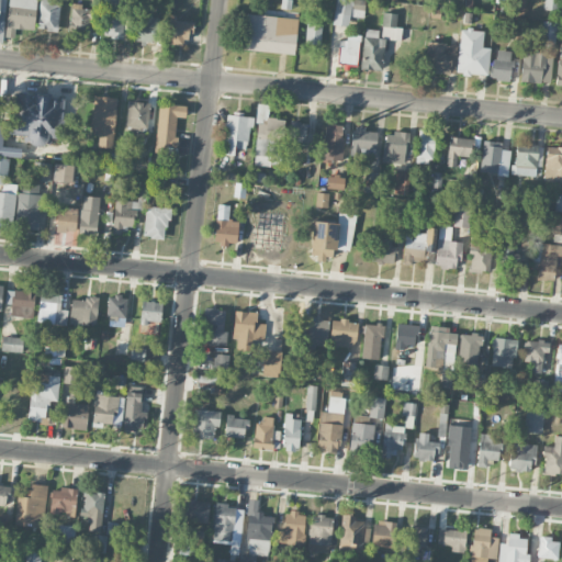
[(36,0),(9,0),(4,36),(19,38),(21,27),(33,30),(36,0)]
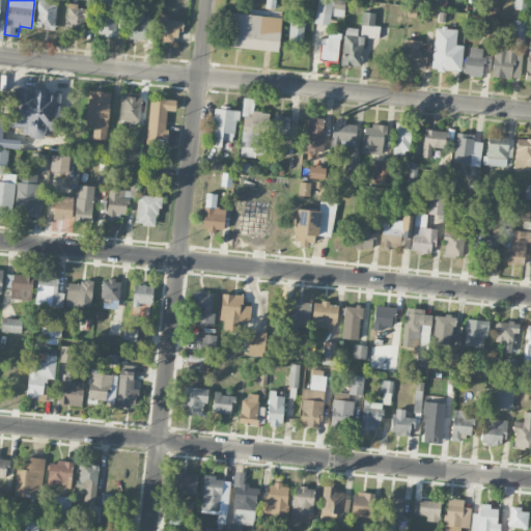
[(37,0),(35,28),(54,30),(57,0),(53,0),(37,0)]
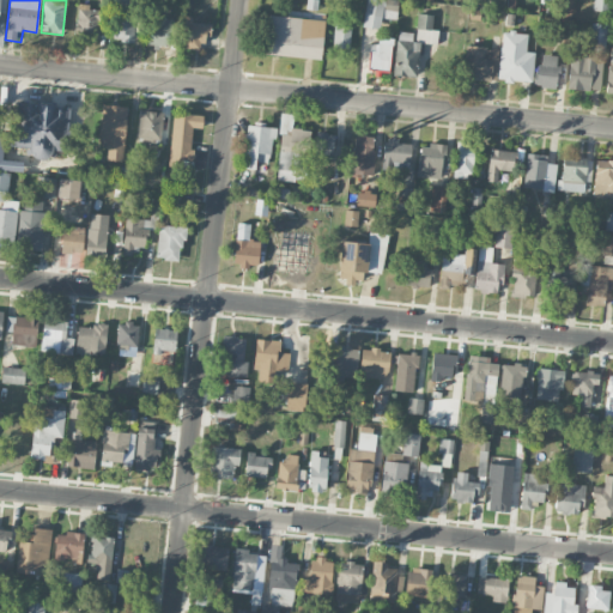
[(133,42),(134,0),(114,0),(113,41),(133,42)]
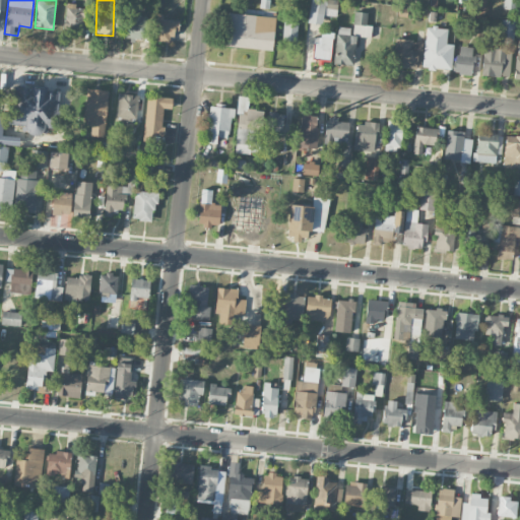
[(337,1),(322,0),(309,0),(309,23),(323,23),(323,15),(337,16),(337,1)]
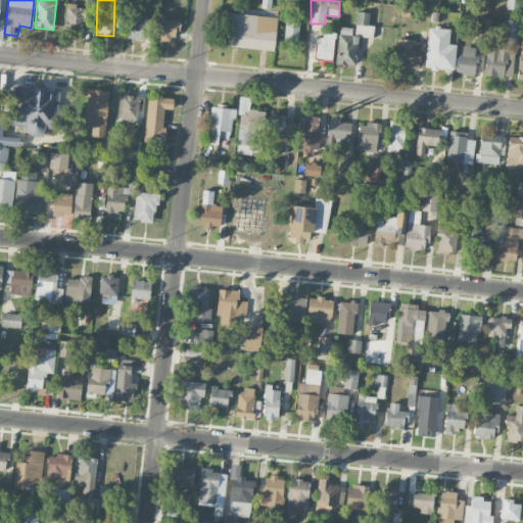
[(507,0),(507,7),(517,8),(517,0),(513,0),(507,0)]
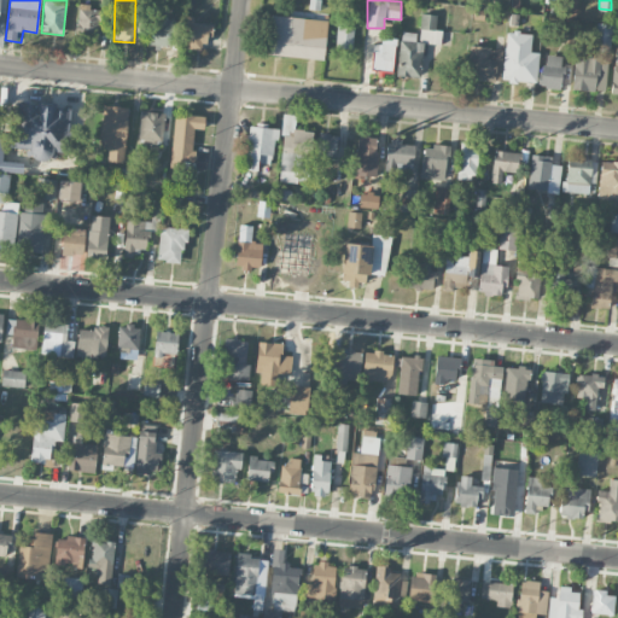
[(76,38),(99,39),(100,10),(91,9),(91,5),(79,4),(76,38)]
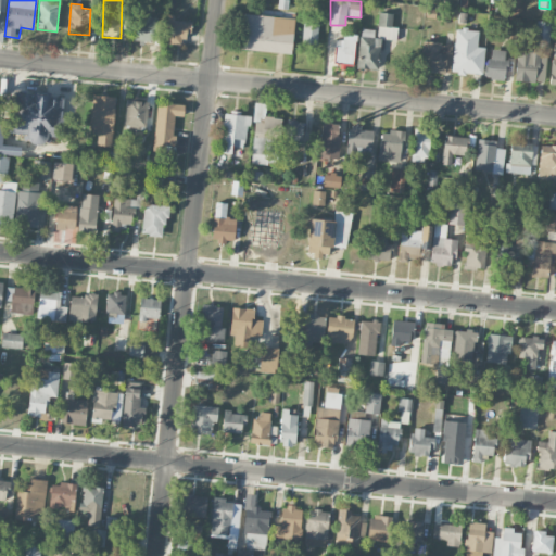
[(396,39),(397,27),(392,27),(392,13),(379,12),(378,38),(396,39)]
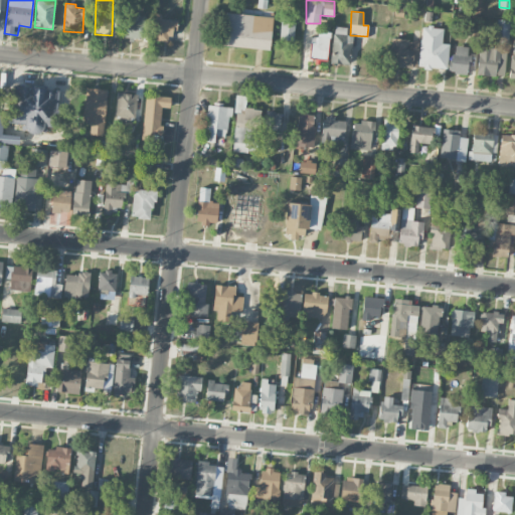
[(274,17),(226,12),(222,44),(270,50),(274,17)]
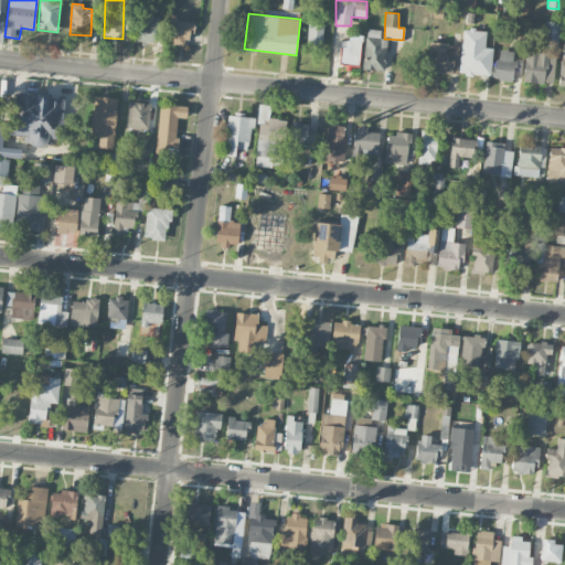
[(157,44),(159,18),(138,16),(135,42),(157,44)]
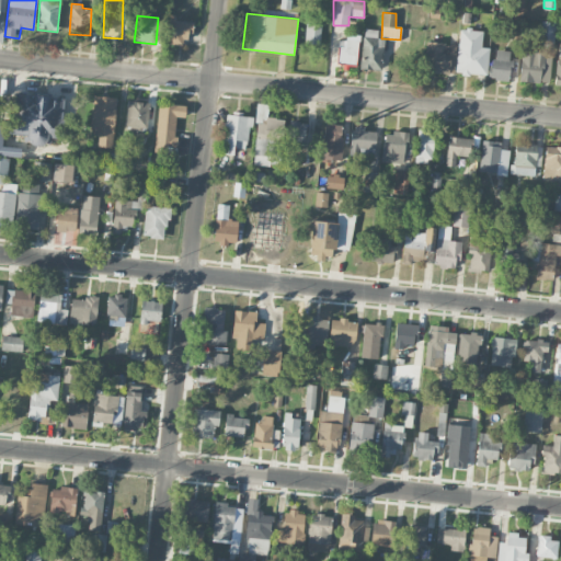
[(169,44),(187,45),(190,21),(170,19),(169,44)]
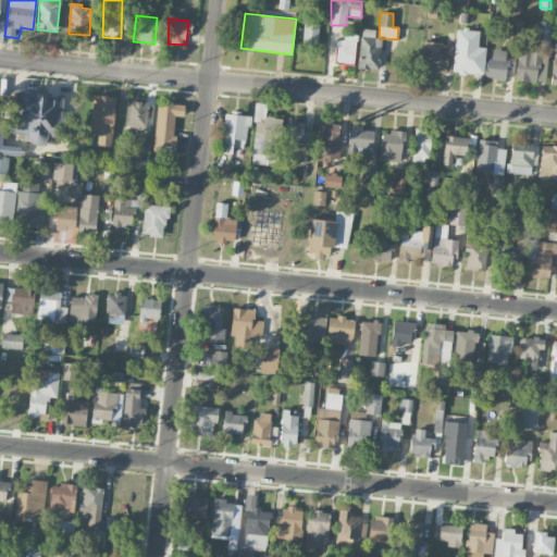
[(553,22),(539,21),(535,45),(549,47),(553,22)]
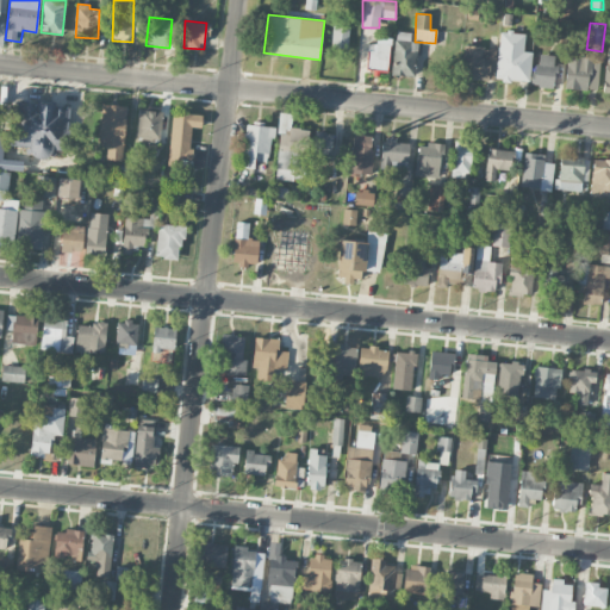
[(348,47),(348,30),(334,30),(332,47),(348,47)]
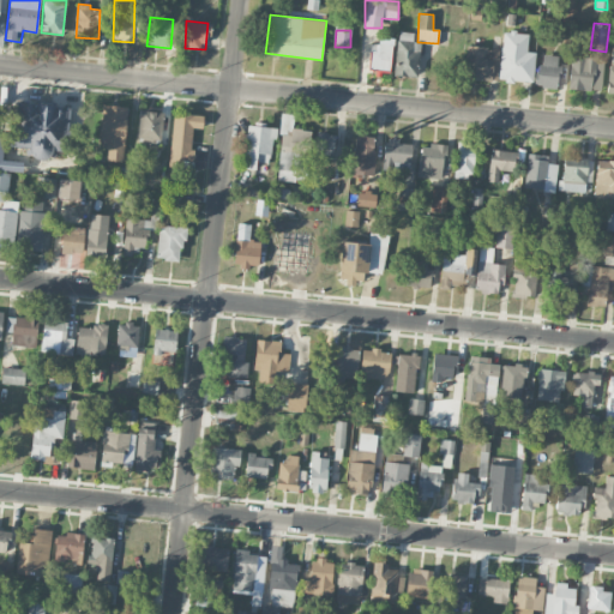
[(420,42),(413,42),(414,32),(397,31),(395,76),(419,77),(420,42)]
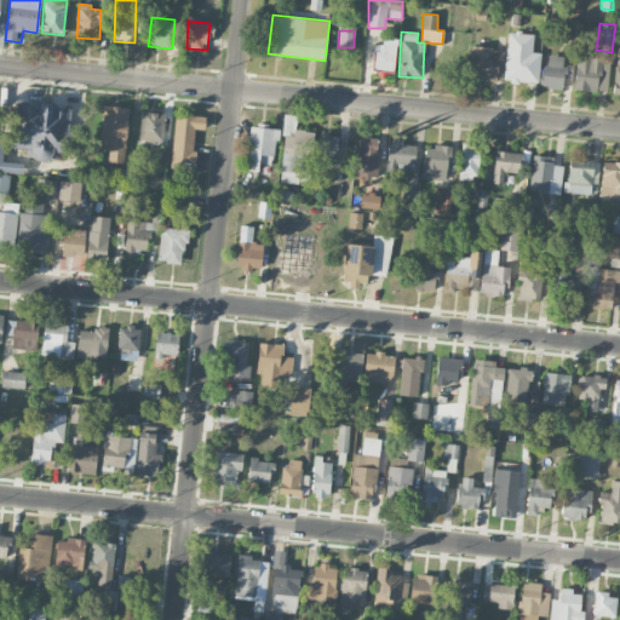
[(539,82),(540,52),(533,52),(533,34),(507,32),(505,81),(539,82)]
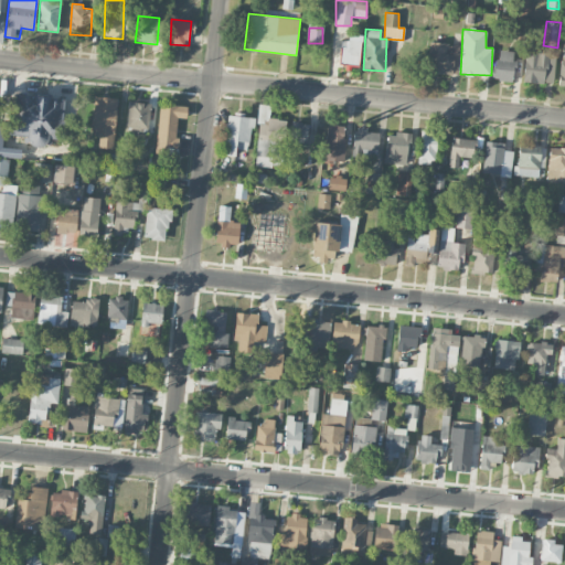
[(360,41),(340,41),(339,64),(359,65),(360,41)]
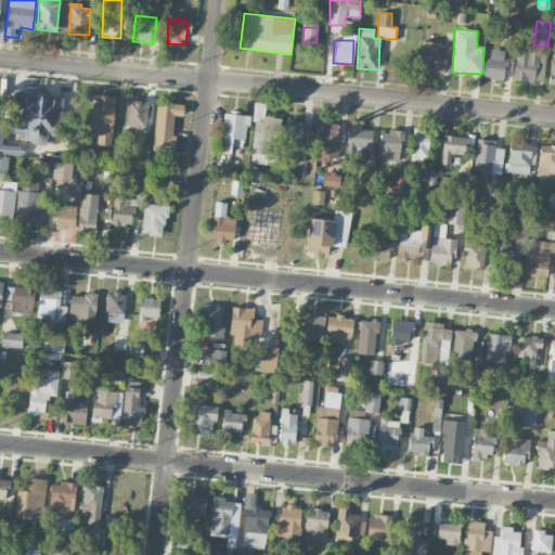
[(531,42),(518,40),(513,79),(534,82),(539,53),(530,51),(531,42)]
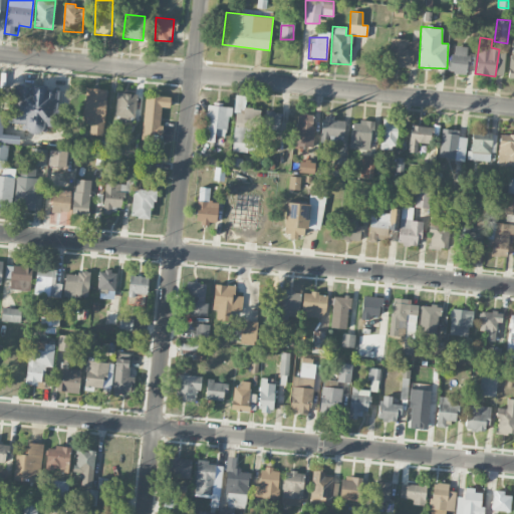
[(389,66),(417,67),(418,40),(390,39),(389,66)]
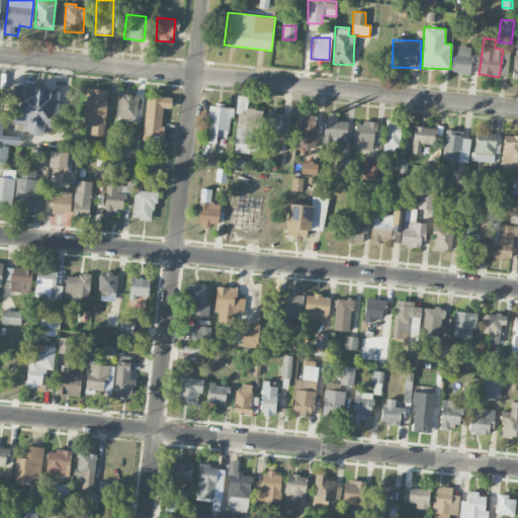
[(453,73),(469,74),(471,48),(455,47),(453,73)]
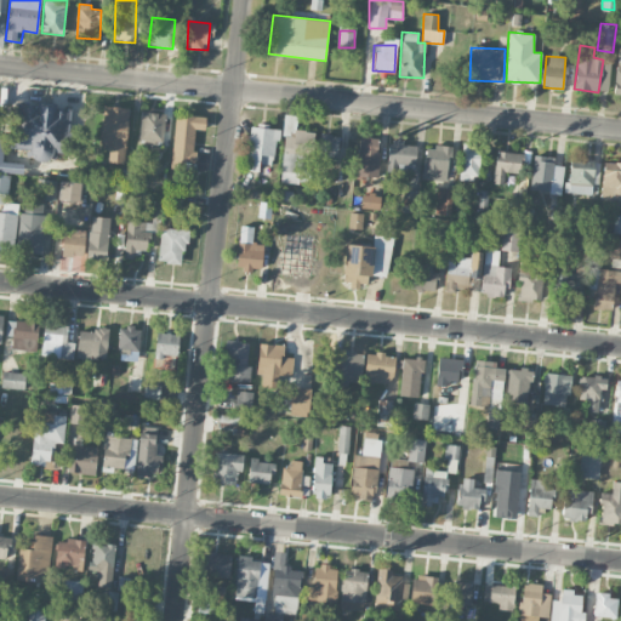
[(12,148),(32,149),(32,160),(56,160),(56,154),(69,154),(70,110),(53,109),(55,107),(13,106),(12,148)]
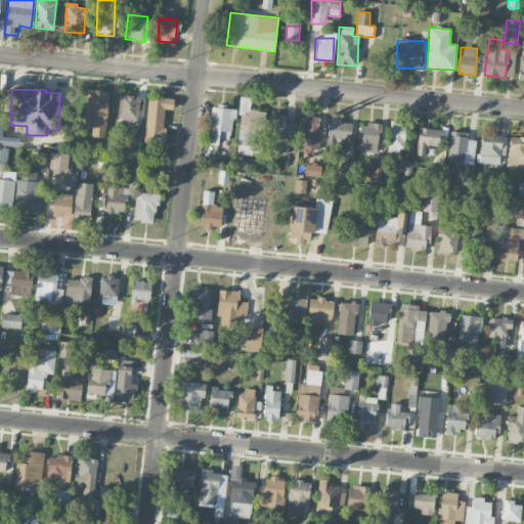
[(91,137),(106,137),(107,91),(87,90),(86,126),(92,127),(91,137)]
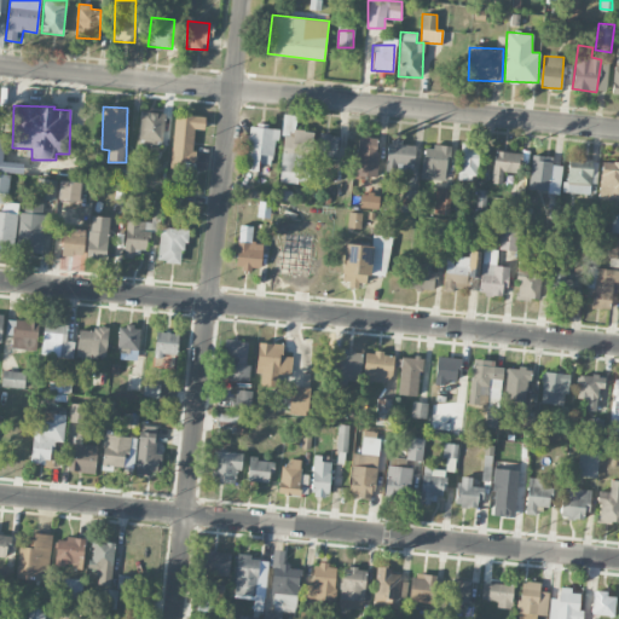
[(163,144),(165,113),(140,111),(140,144),(163,144)]
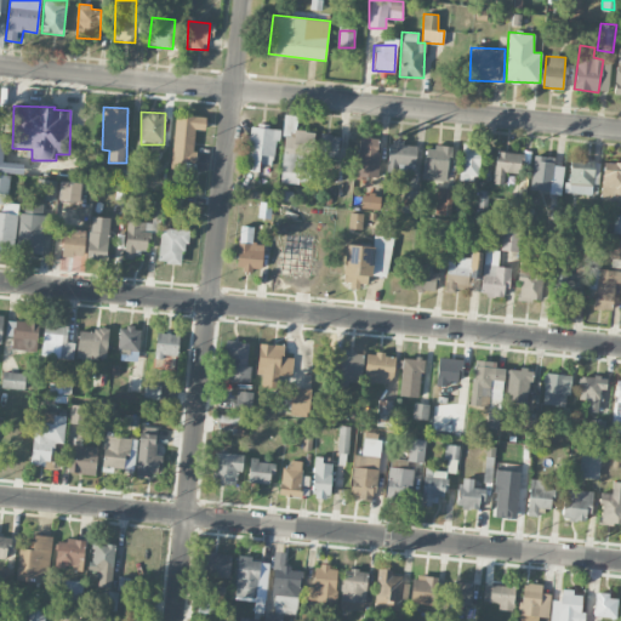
[(175,115),(171,170),(195,171),(197,151),(193,151),(194,130),(204,130),(205,117),(175,115)]
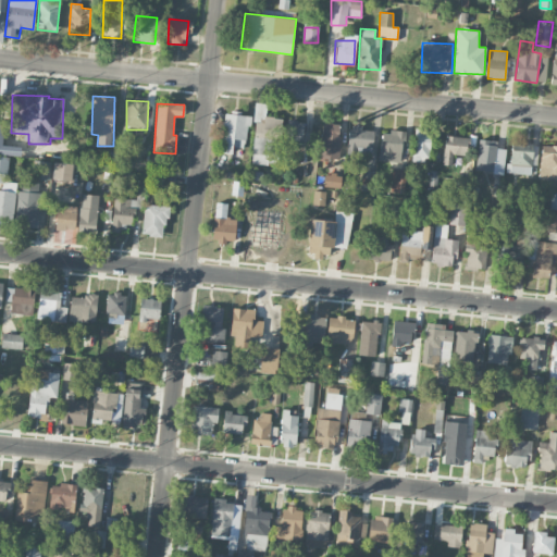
[(247,148),(248,115),(222,114),(221,153),(232,153),(233,147),(247,148)]
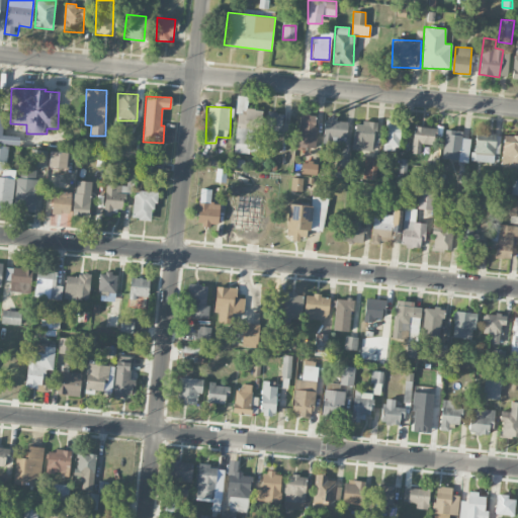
[(262,110),(238,109),(234,151),(258,153),(262,110)]
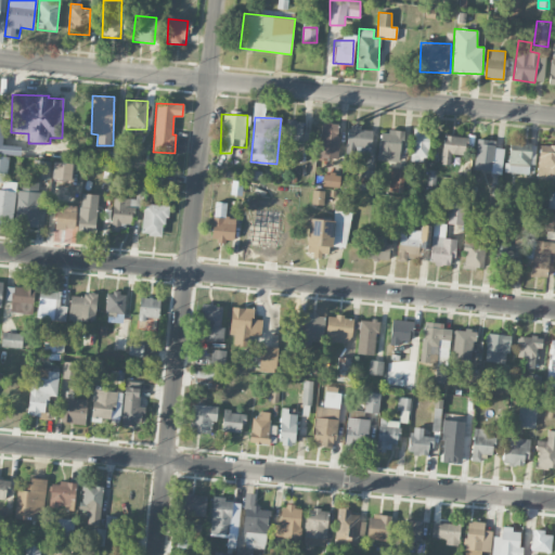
[(302,120),(286,119),(285,143),(301,143),(302,120)]
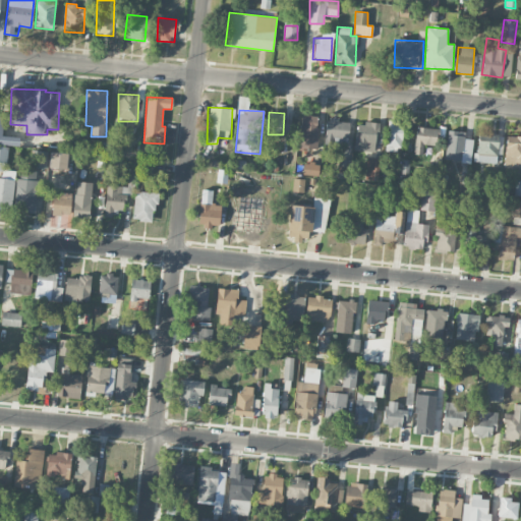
[(319,116),(301,115),(300,148),(316,149),(319,116)]
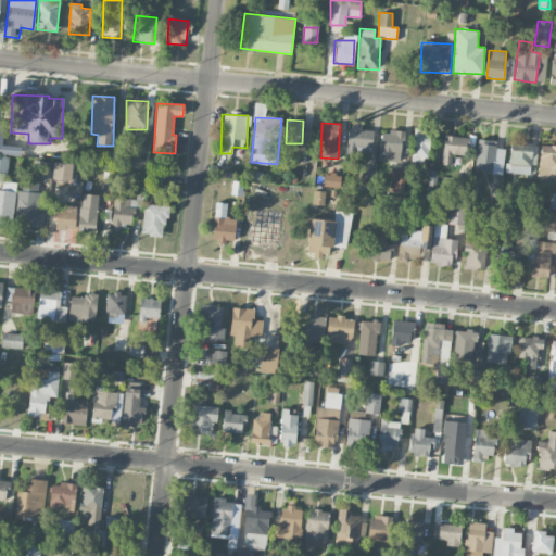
[(371,154),(373,130),(361,130),(361,125),(349,125),(348,153),(371,154)]
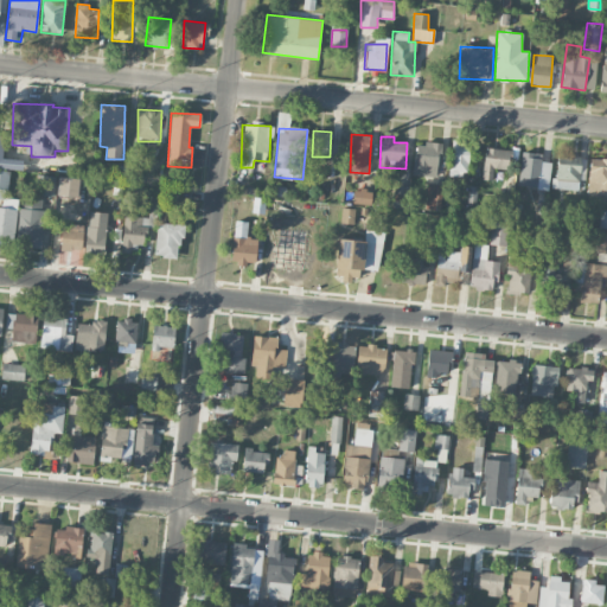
[(467,176),(468,142),(451,141),(449,176),(467,176)]
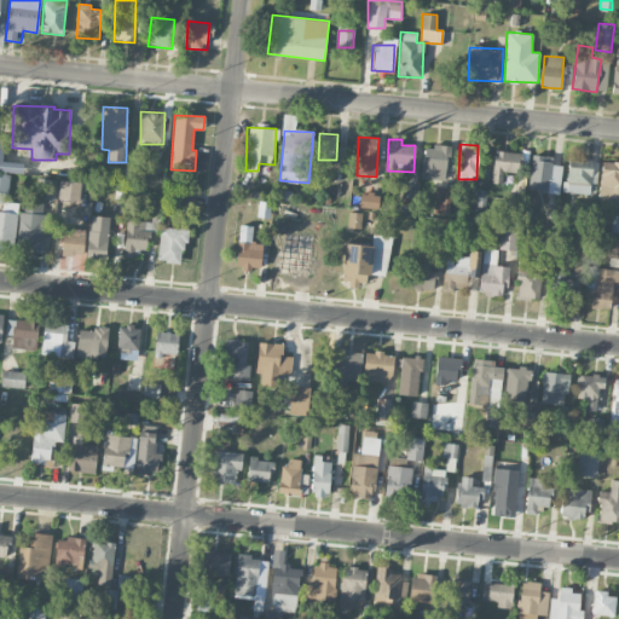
[(447,180),(449,146),(423,145),(421,179),(447,180)]
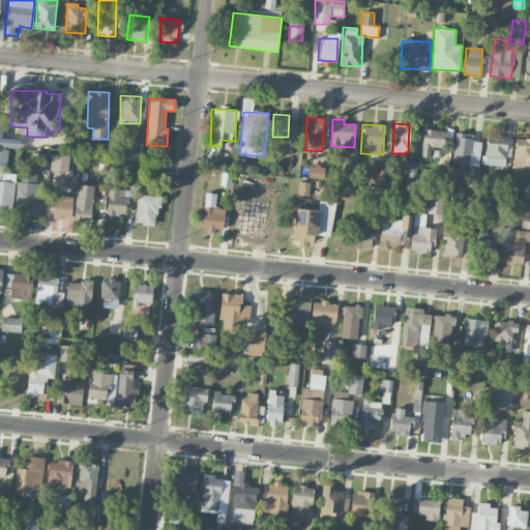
[(445,130),(422,129),(421,157),(430,157),(431,147),(444,147),(445,130)]
